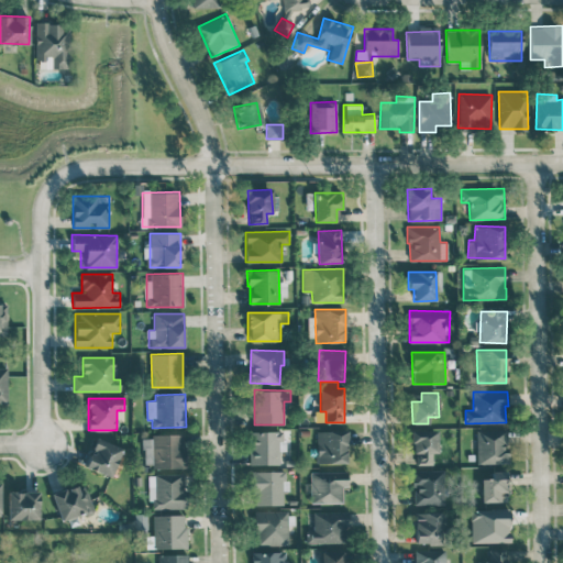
[(477,464),(508,463),(508,429),(476,430),(477,464)]
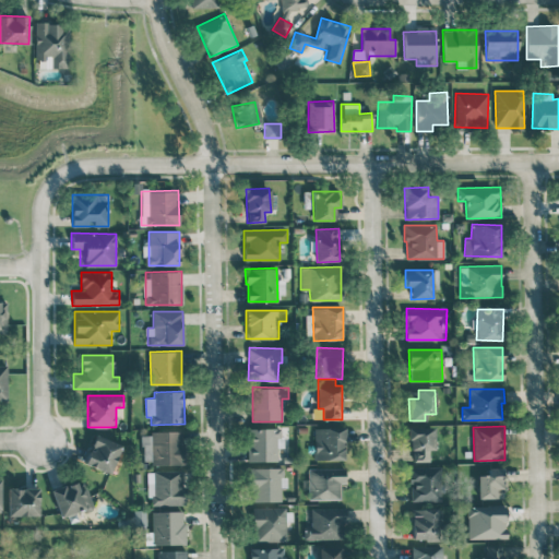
[(314,427),(313,460),(345,460),(345,428),(314,427)]
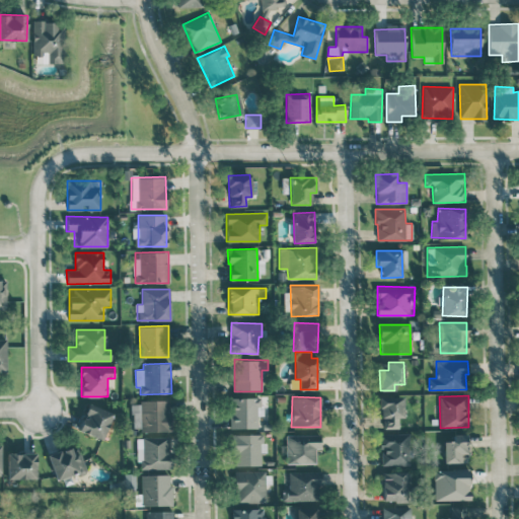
[(399,428),(399,417),(403,417),(403,396),(378,396),(379,428),(399,428)]
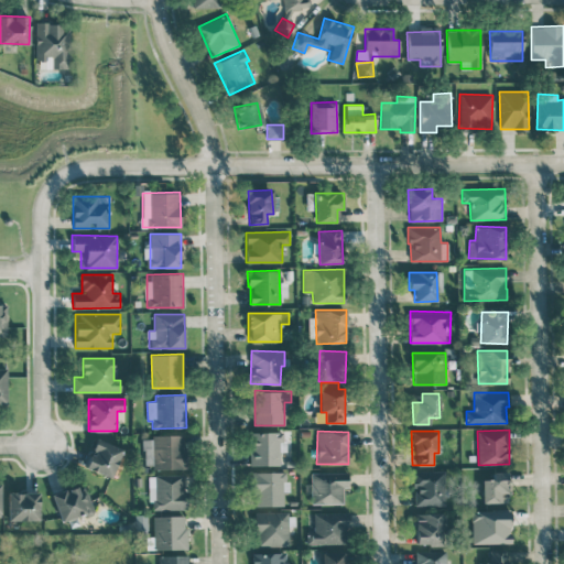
[(280,465),(280,449),(285,449),(284,432),(250,432),(250,466),(280,465)]
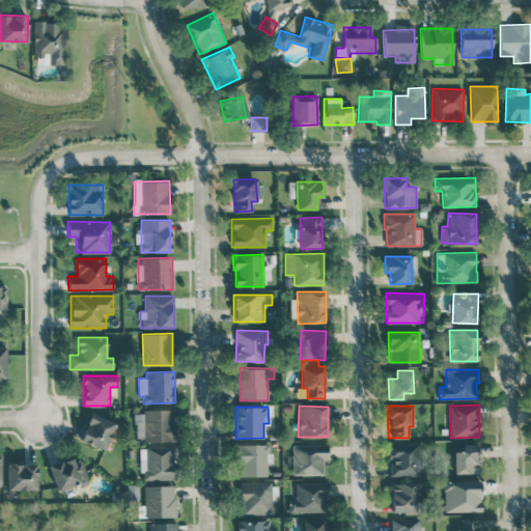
[(143,410),(144,442),(175,441),(174,409),(143,410)]
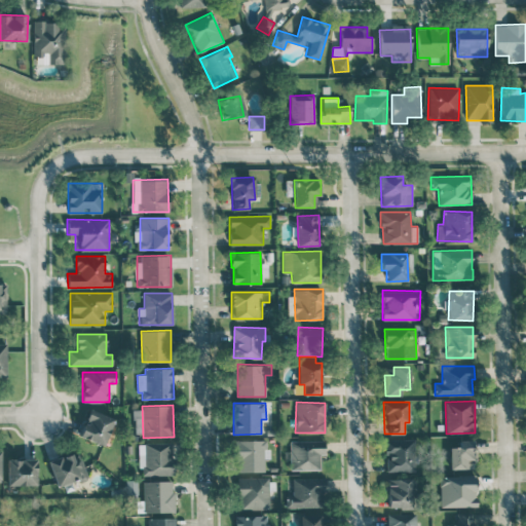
[(105,445),(113,417),(87,410),(80,439),(105,445)]
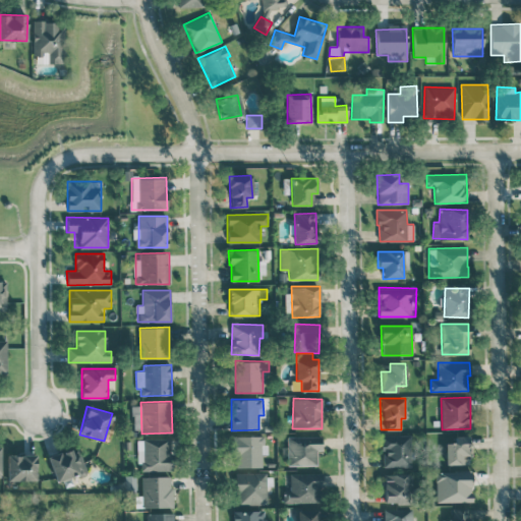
[(411,466),(410,435),(382,436),(383,467),(411,466)]
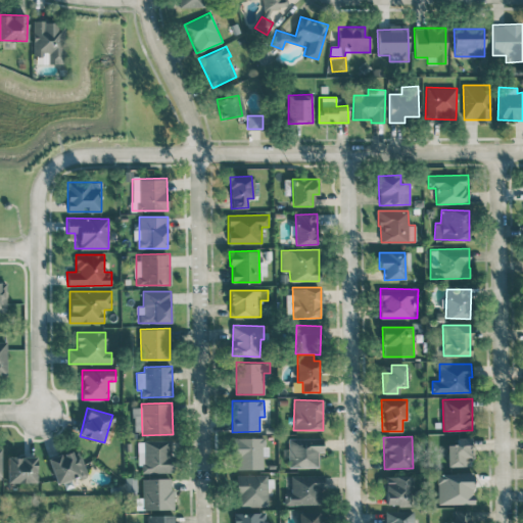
[(263,469),(263,456),(267,456),(267,437),(234,437),(233,468),(263,469)]
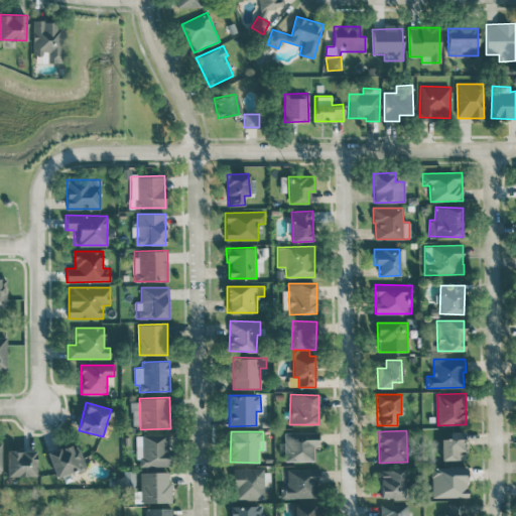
[(440,438),(440,460),(465,460),(464,431),(450,431),(450,438),(440,438)]
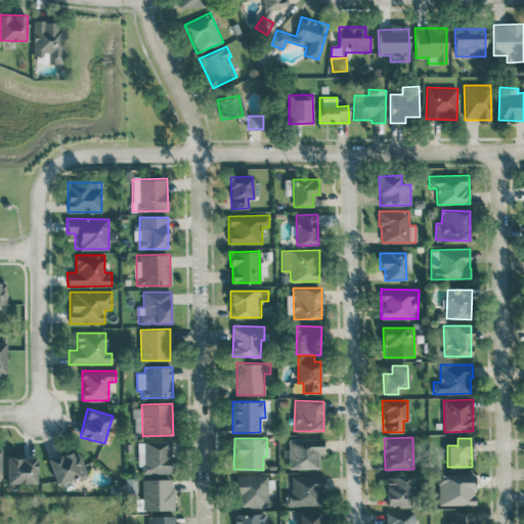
[(289,439),(290,468),(321,468),(320,439),(289,439)]
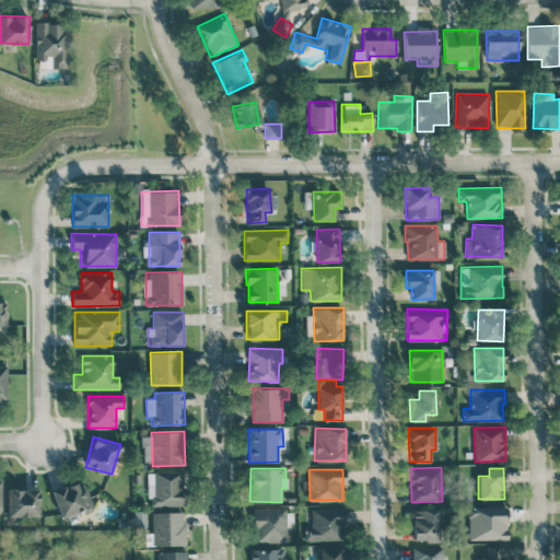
[(184,471),(153,471),(153,483),(149,483),(149,506),(185,505),(184,471)]
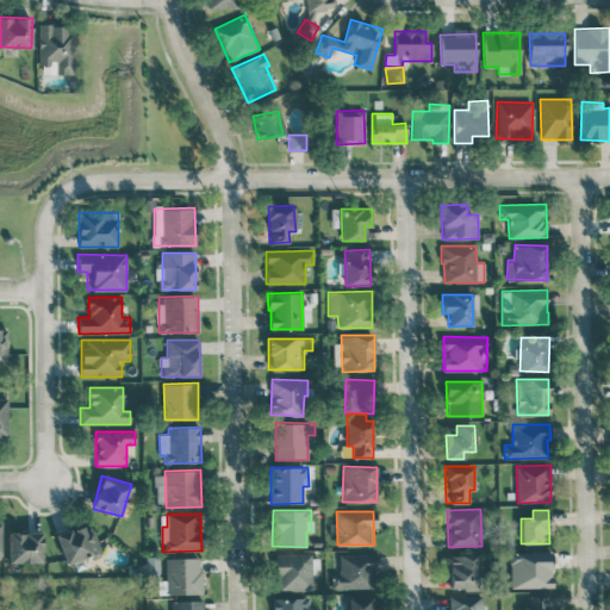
[(86,536),(82,524),(56,535),(67,566),(101,553),(94,534),(86,536)]
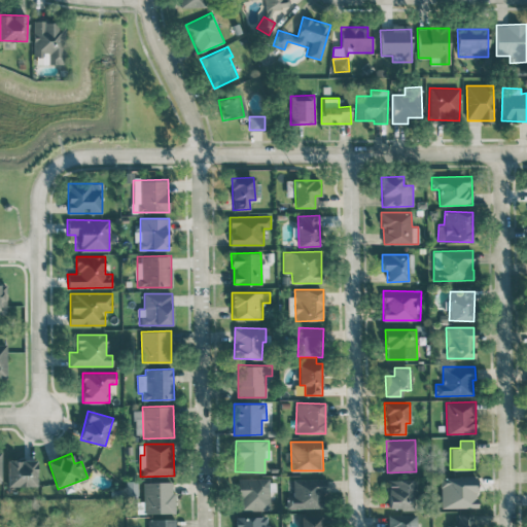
[(37,486),(36,460),(7,460),(7,486),(37,486)]
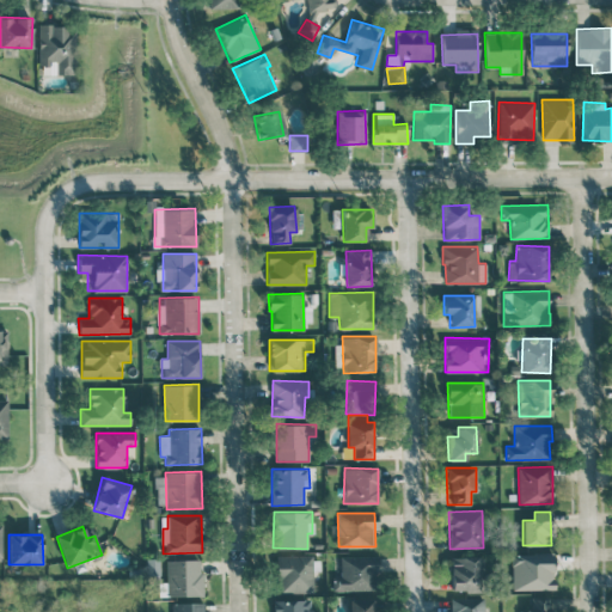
[(513,589),(555,588),(554,552),(512,554),(513,589)]
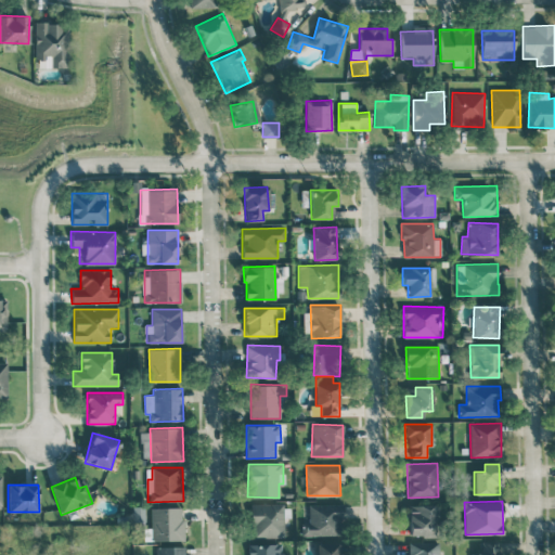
[(252,538),(284,537),(283,503),(250,504),(252,538)]
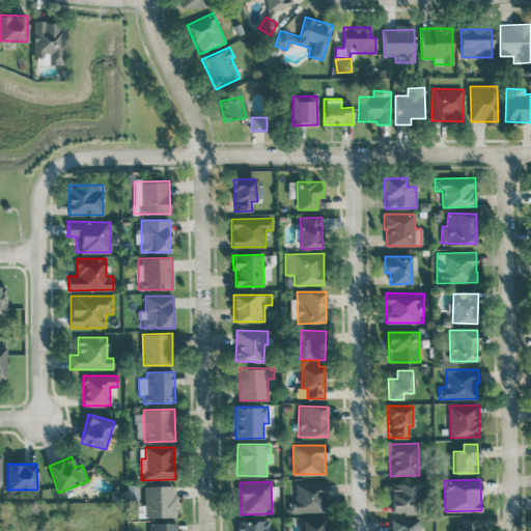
[(327,482),(295,482),(296,499),(290,499),(290,512),(328,511),(327,482)]
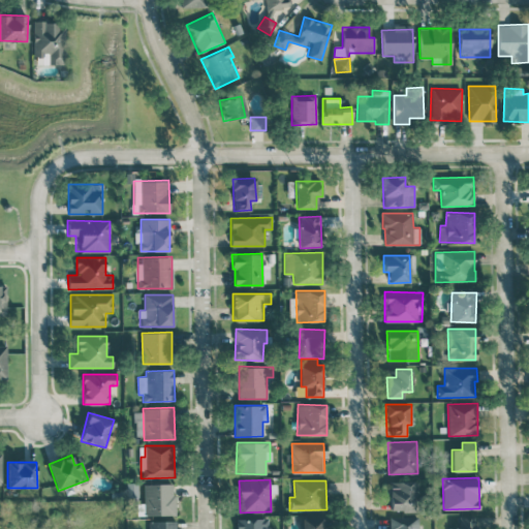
[(390,481),(390,511),(414,510),(413,480),(390,481)]
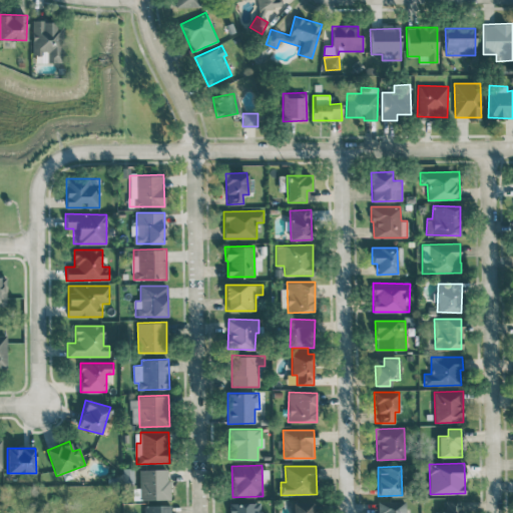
[(169,499),(169,469),(139,469),(139,500),(169,499)]
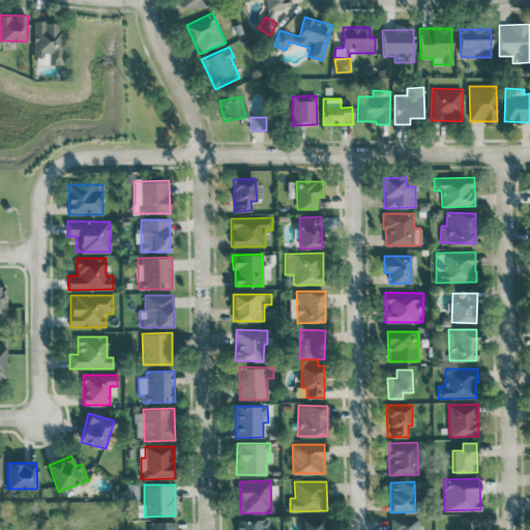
[(419,529),(419,517),(392,518),(392,529),(419,529)]
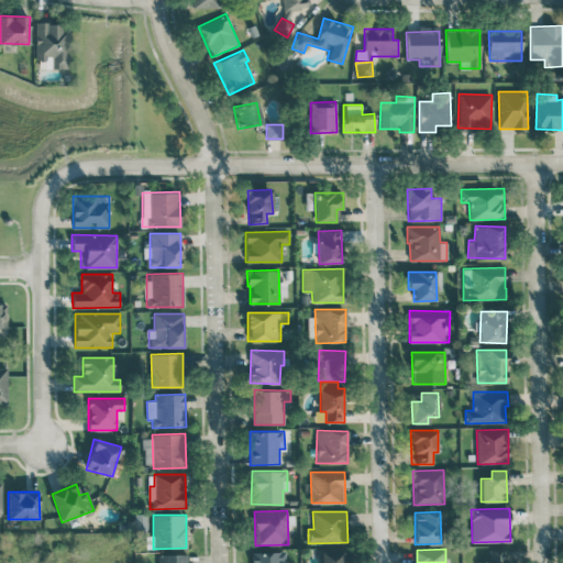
[(477,562),(508,562),(509,551),(488,550),(487,562),(477,562)]
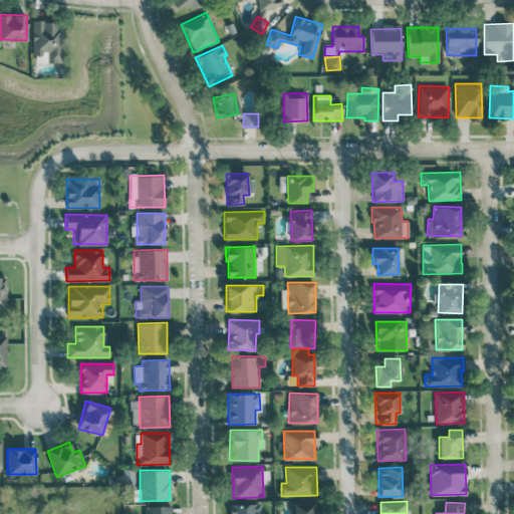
[(229,513),(262,513),(262,503),(229,504),(229,513)]
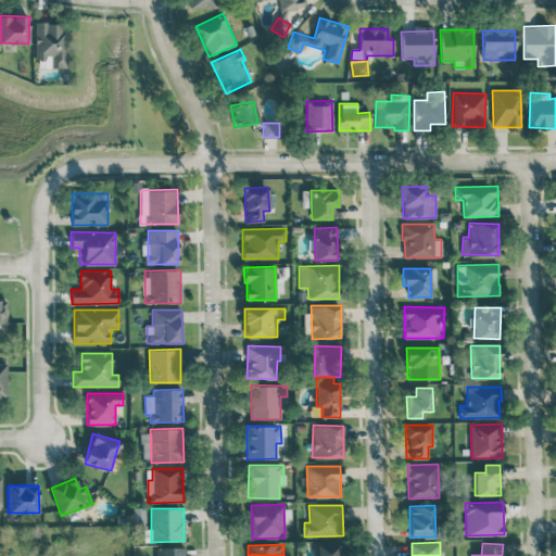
[(339,555),(339,544),(317,545),(316,555),(339,555)]
